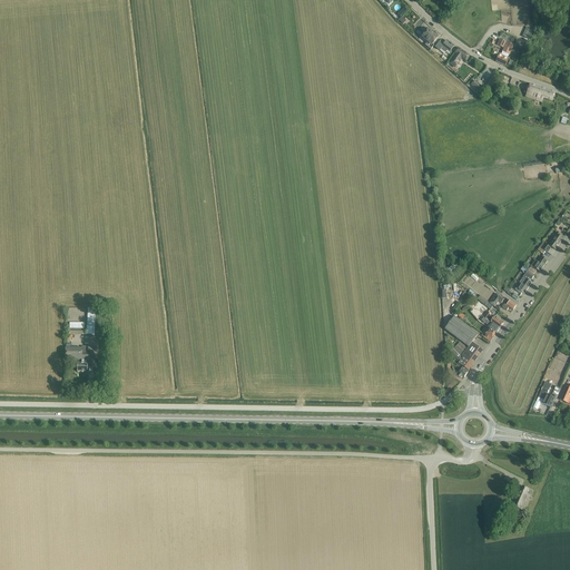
[(428,30),(424,35),(422,37),(421,37),(428,42),(424,46),(430,50),(433,46),(432,45),(434,41),(438,37),(434,33),(433,35),(428,30)]
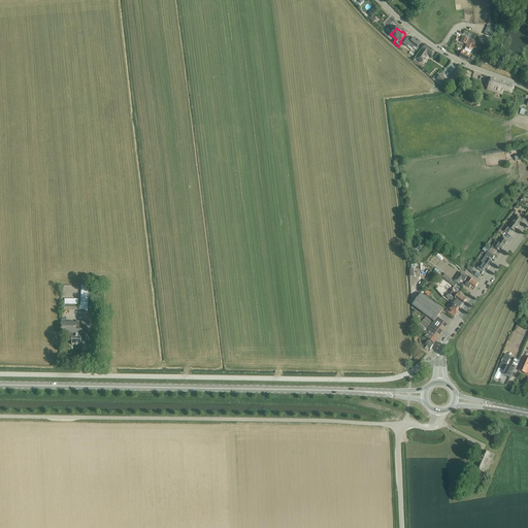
[(459,57),(468,62),(470,57),(471,55),(470,54),(471,51),(471,52),(475,42),(469,39),(463,36),(460,42),(467,45),(464,51),(463,50),(461,53),(459,57)]
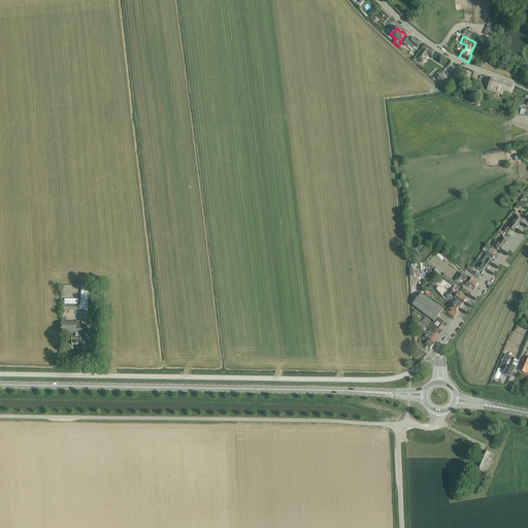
[(408,44),(407,46),(411,50),(413,47),(414,48),(415,46),(417,47),(421,43),(414,37),(410,41),(408,44)]
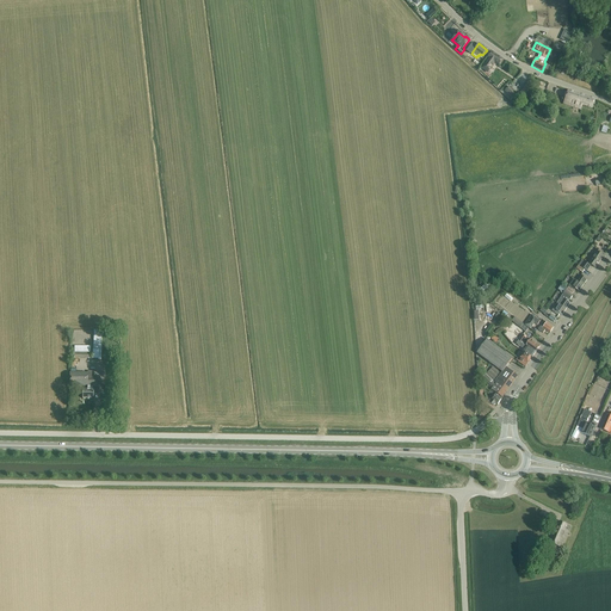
[(485,63),(481,69),(487,73),(491,67),(495,62),(499,65),(503,60),(491,51),(488,57),(489,57),(485,63)]
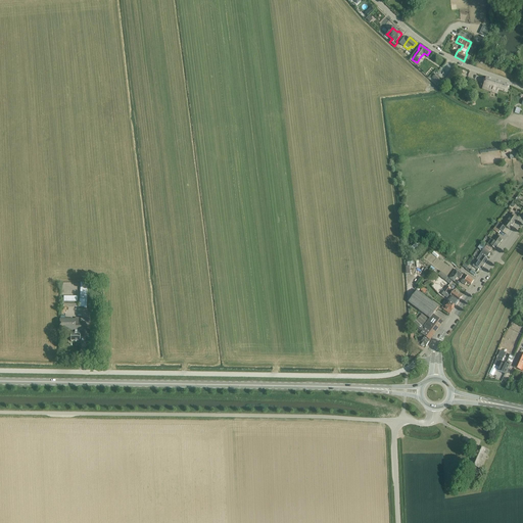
[(457,72),(454,69),(453,68),(443,82),(447,85),(457,72)]
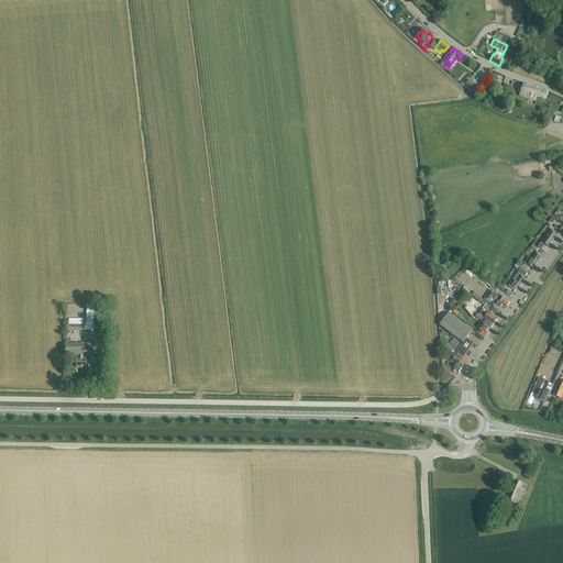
[(471,89),(468,91),(471,92),(475,88),(474,87),(476,86),(470,79),(465,84),(471,89)]
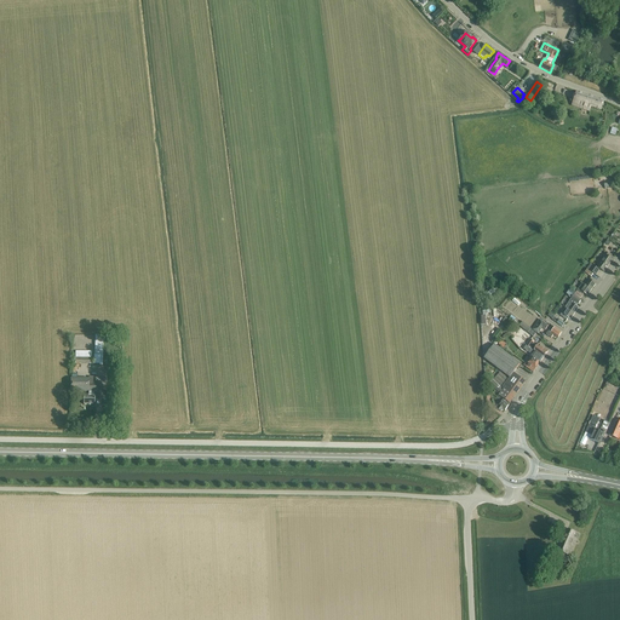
[(577,92),(574,98),(572,105),(590,112),(591,107),(601,110),(602,107),(603,101),(577,92)]
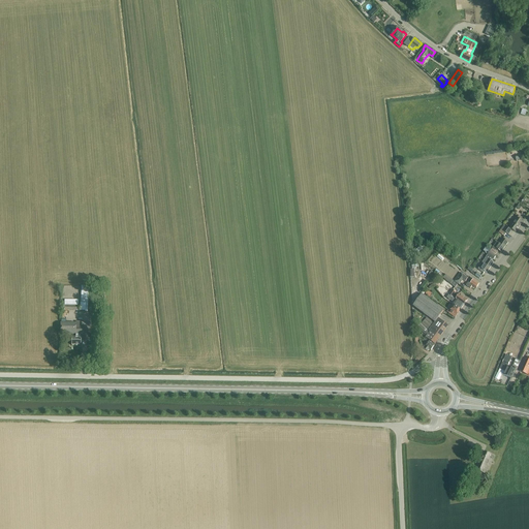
[(522,154),(516,155),(517,162),(519,161),(518,160),(521,159),(522,161),(523,160),(523,158),(526,157),(527,157),(528,154),(528,146),(527,147),(520,149),(521,152),(522,152),(524,152),(522,154)]
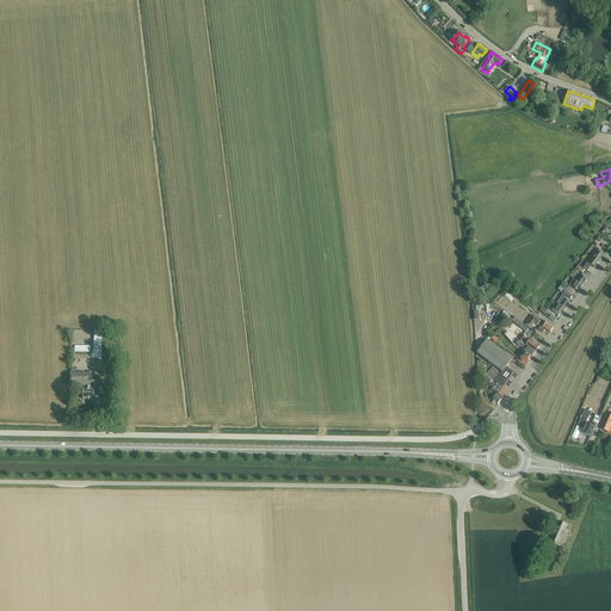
[(590,264),(591,265),(596,269),(604,257),(599,253),(600,251),(597,250),(594,253),(597,254),(590,264)]
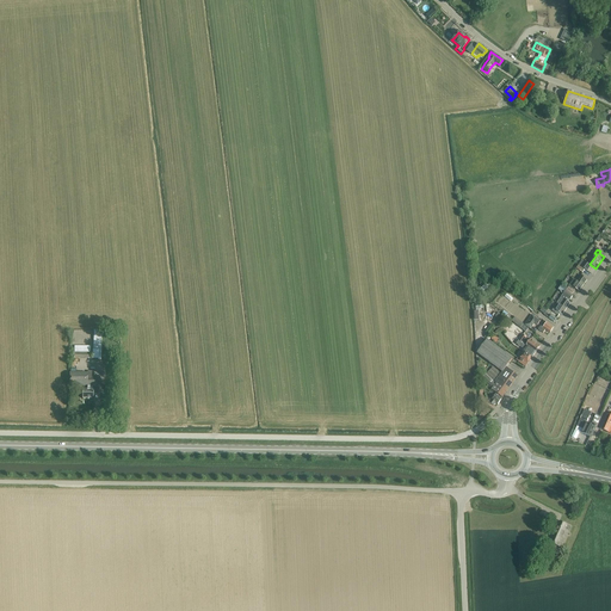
[(579,265),(581,266),(587,271),(591,266),(585,261),(585,263),(582,260),(579,265)]
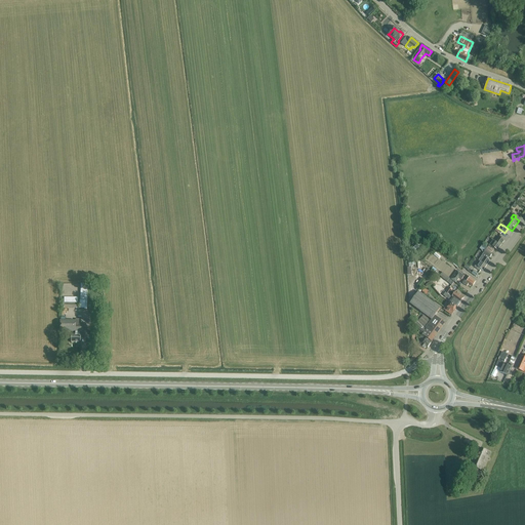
[(496,242),(500,245),(505,240),(499,237),(496,242)]
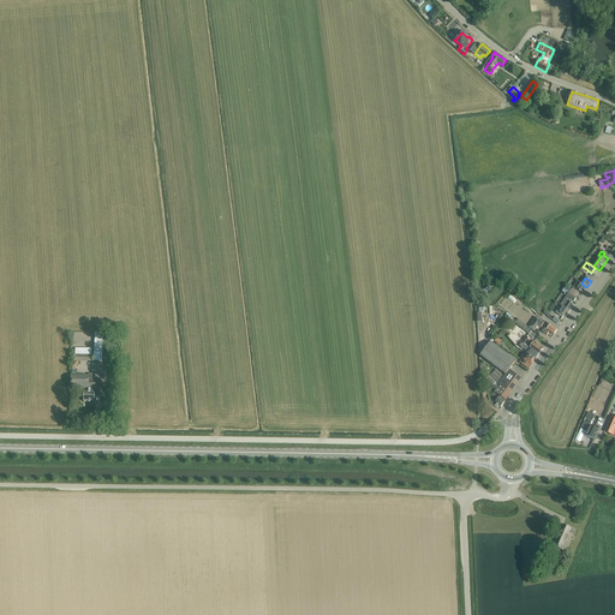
[(586,287),(581,284),(578,281),(569,293),(573,296),(575,297),(579,292),(583,293),(586,287)]
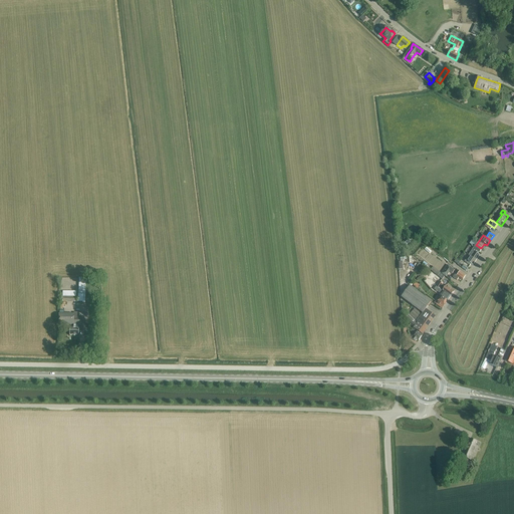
[(482,249),(481,248),(479,247),(476,245),(469,255),(476,260),(480,255),(477,253),(478,251),(480,252),(482,249)]
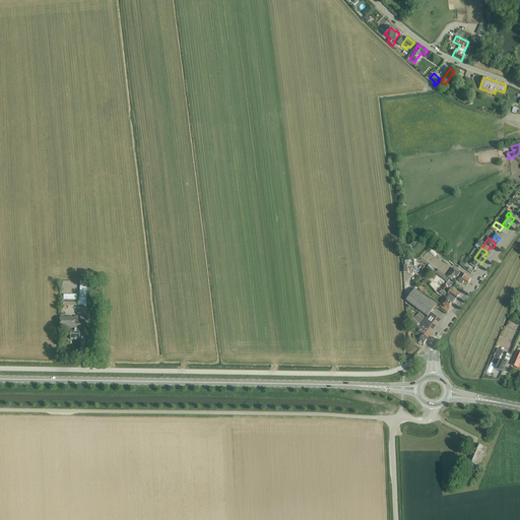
[(478,268),(481,263),(474,258),(470,264),(475,268),(476,267),(478,268)]
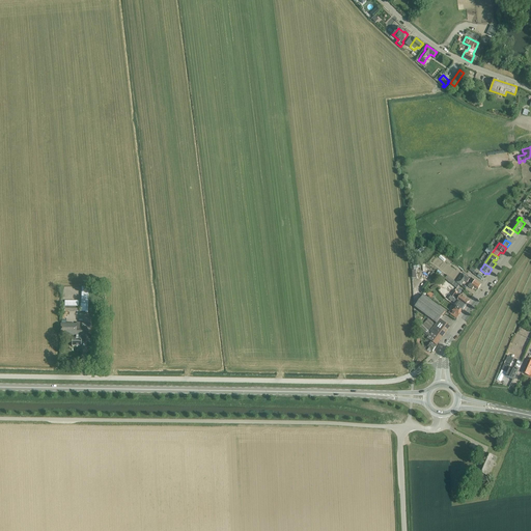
[(463,274),(456,282),(462,286),(465,282),(468,283),(470,280),(463,274)]
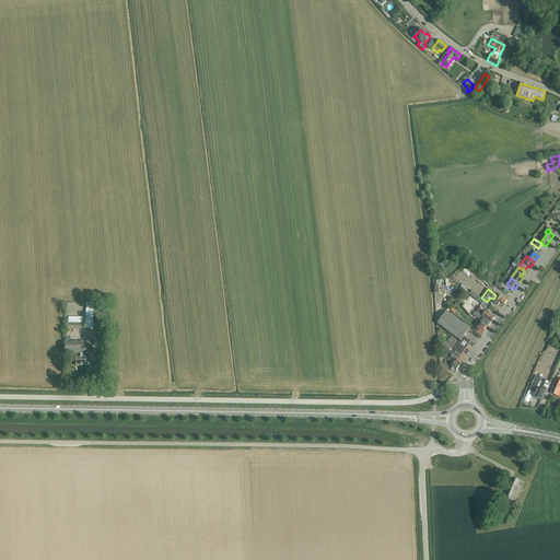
[(473,291),(469,294),(477,301),(480,298),(473,291)]
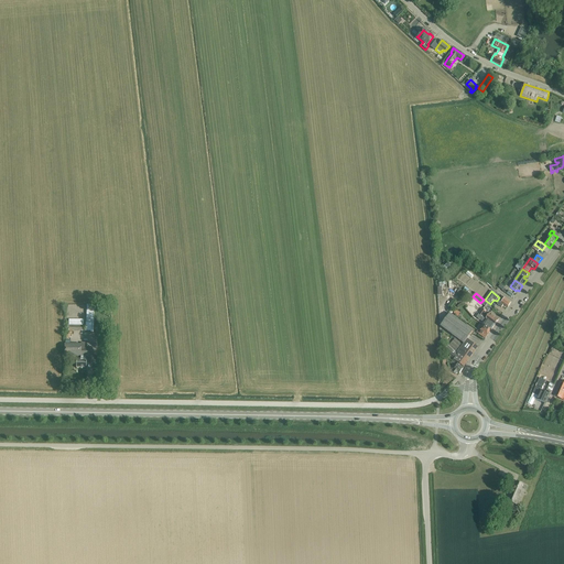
[(503,296),(498,304),(501,307),(503,304),(508,307),(511,303),(503,296)]
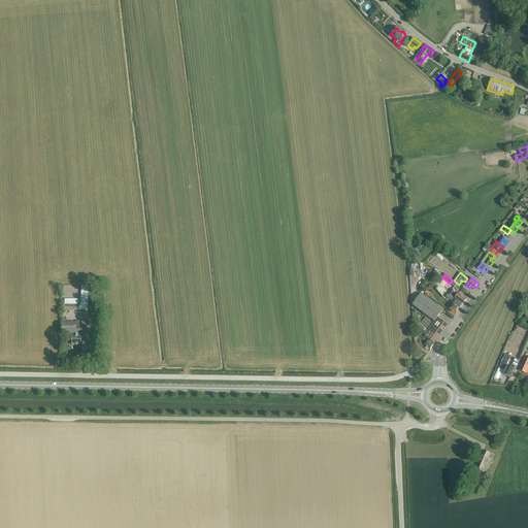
[(453,290),(449,295),(463,305),(467,299),(463,296),(459,293),(458,295),(455,294),(456,292),(453,290)]
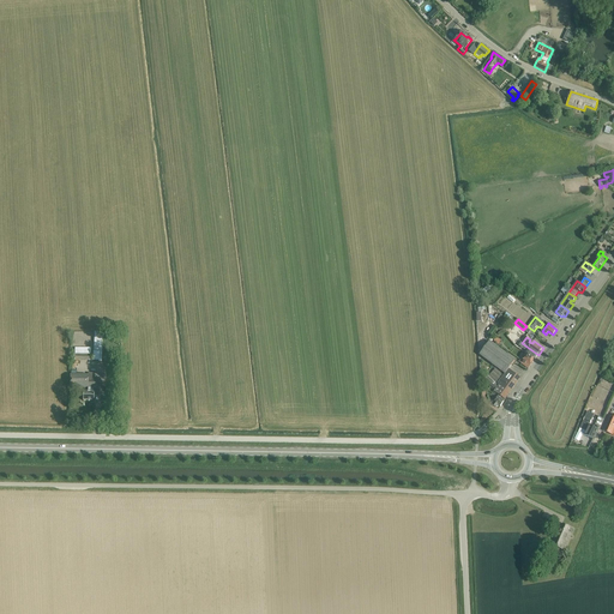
[(494,392),(499,395),(505,399),(510,393),(510,392),(521,378),(509,369),(516,361),(511,357),(491,342),(480,355),(506,374),(498,384),(499,385),(494,392)]
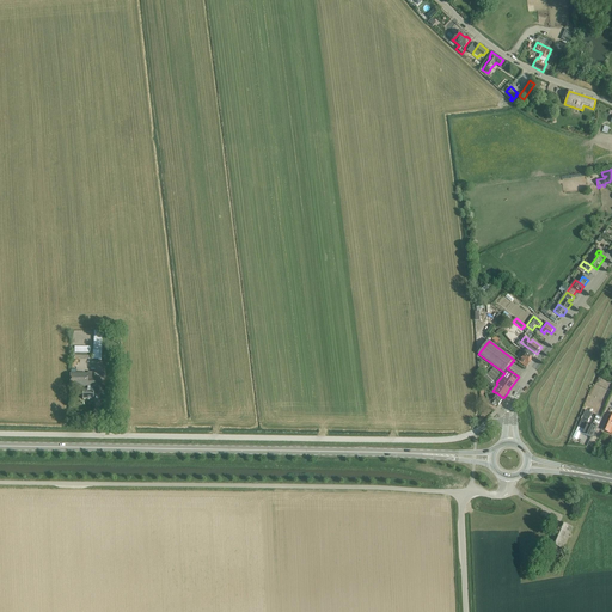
[(525,353),(526,354),(533,359),(537,354),(520,342),(518,344),(524,349),(525,348),(528,349),(525,353)]
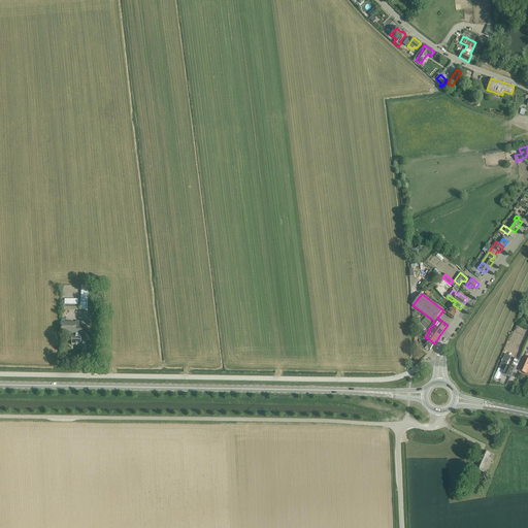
[(454,305),(451,309),(449,307),(448,310),(450,311),(449,312),(451,314),(455,317),(460,309),(454,305)]
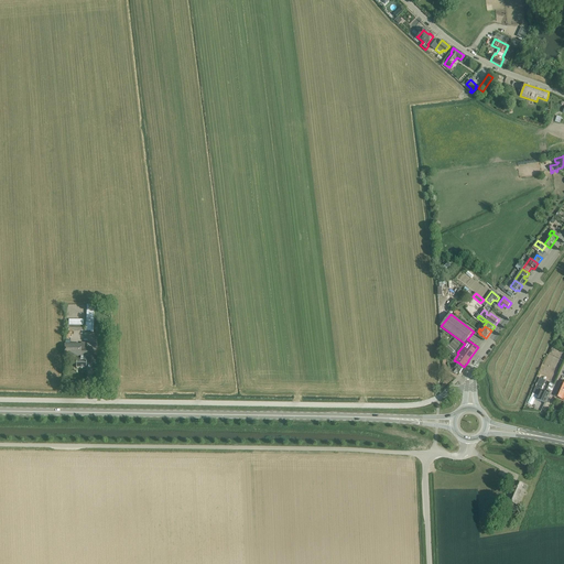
[(64,345),(64,350),(64,356),(80,356),(80,359),(76,359),(76,368),(87,368),(87,359),(86,359),(86,356),(93,356),(93,347),(87,347),(87,344),(80,344),(80,345),(64,345)]
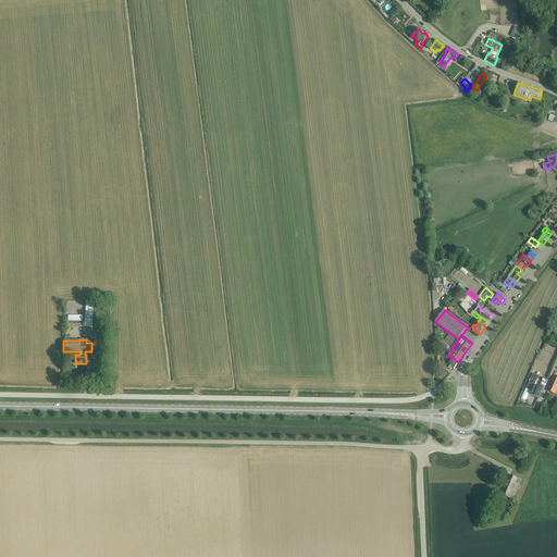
[(440,345),(449,354),(453,350),(443,341),(440,345)]
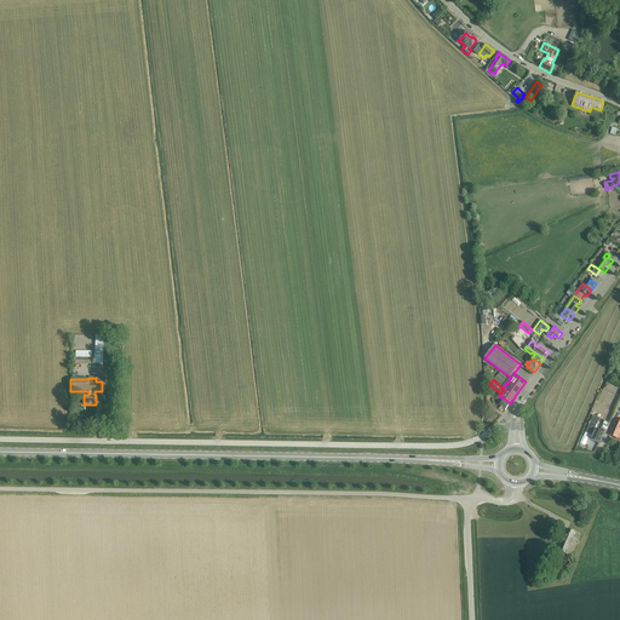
[(499,403),(498,405),(495,408),(501,412),(504,409),(505,411),(509,406),(509,405),(510,403),(504,399),(499,403)]
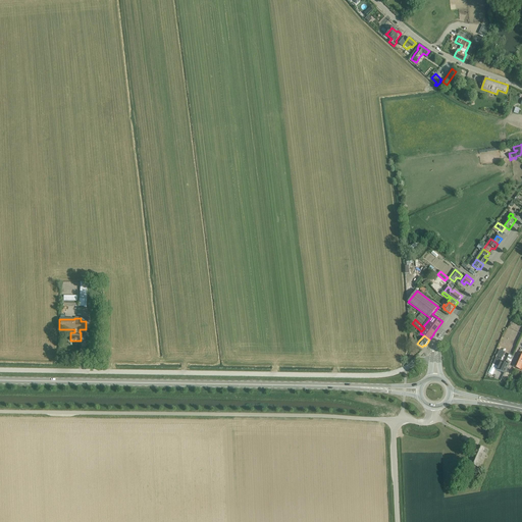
[(500,351),(494,362),(500,364),(505,353),(500,351)]
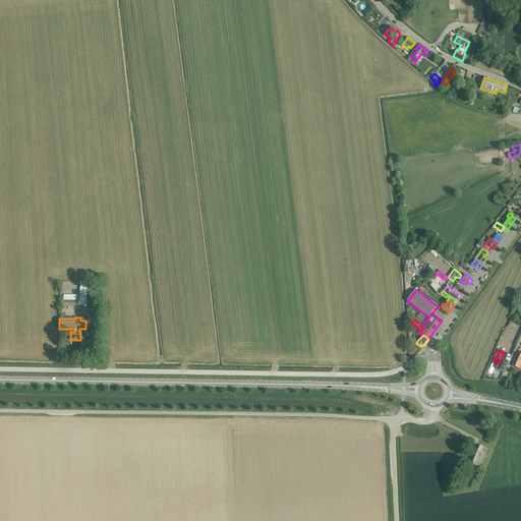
[(508,365),(506,364),(501,361),(498,369),(504,372),(508,365)]
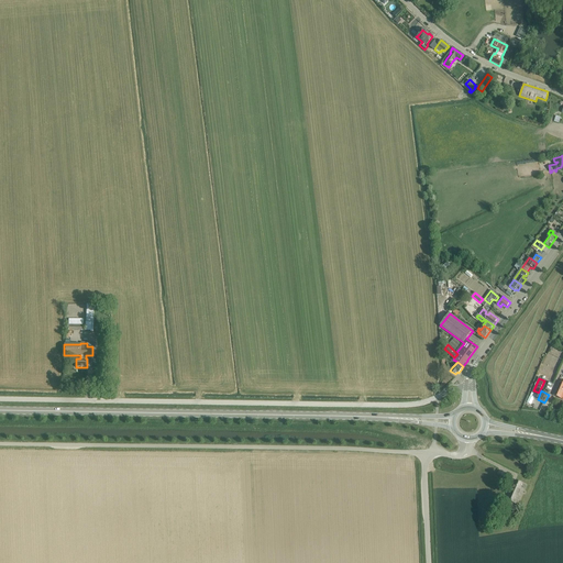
[(516,481),(508,500),(517,504),(523,489),(520,488),(522,484),(516,481)]
